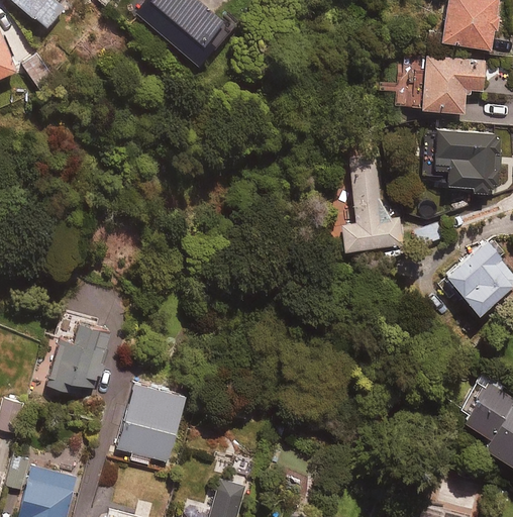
[(11,0),(33,19),(35,16),(47,26),(65,7),(56,0),(11,0)]
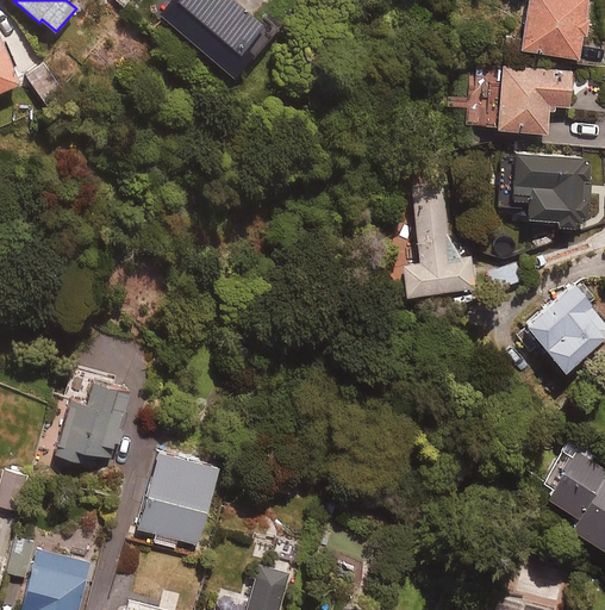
[(592,18),(588,18),(591,0),(529,0),(522,49),(581,60),(586,35),(588,36),(592,18)]
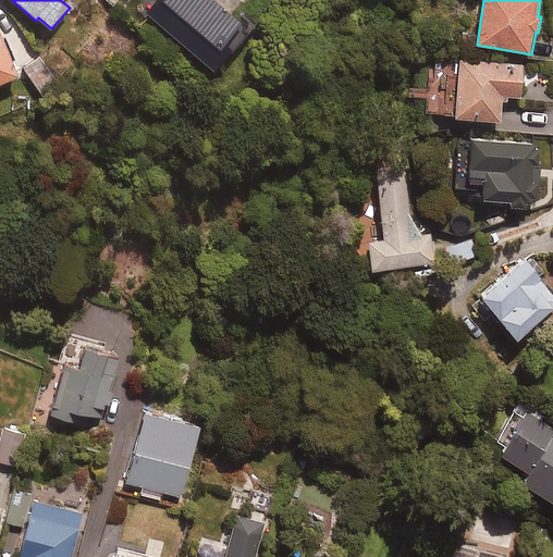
[(0,83),(17,76),(0,33),(0,83)]
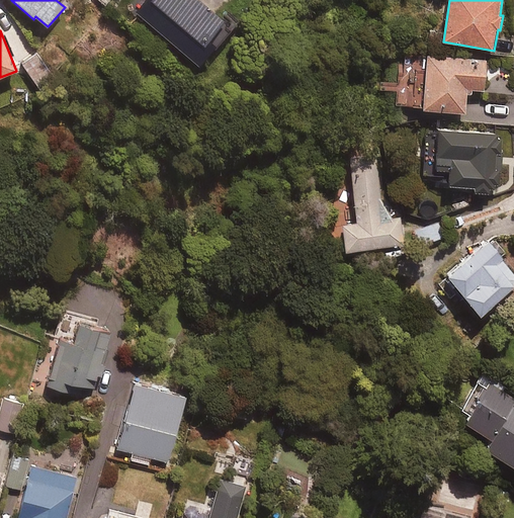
[(58,75),(38,53),(23,66),(43,87),(58,75)]
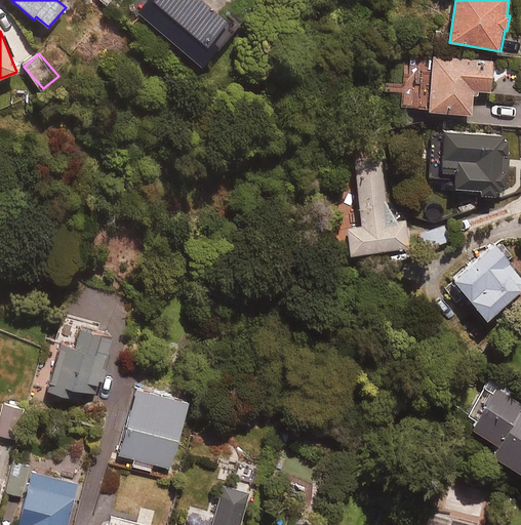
[(494,63),(434,56),(432,73),(407,71),(403,106),(428,108),(427,112),(471,116),(474,92),(491,94),(494,63)]
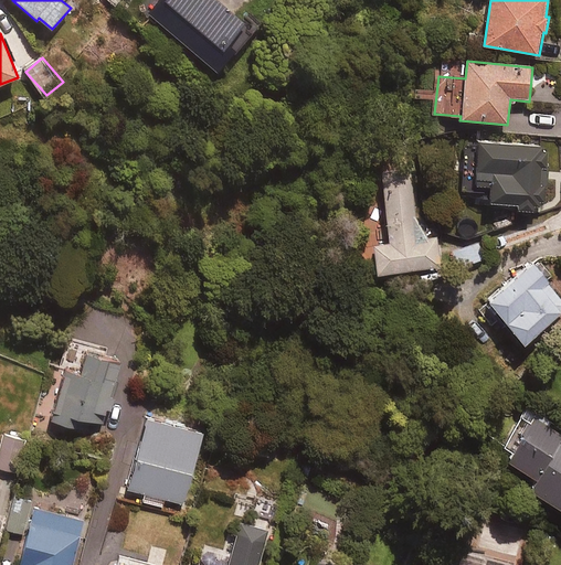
[(549,147),(478,144),(476,188),(491,189),(490,203),(521,205),(521,211),(546,212),(549,147)]
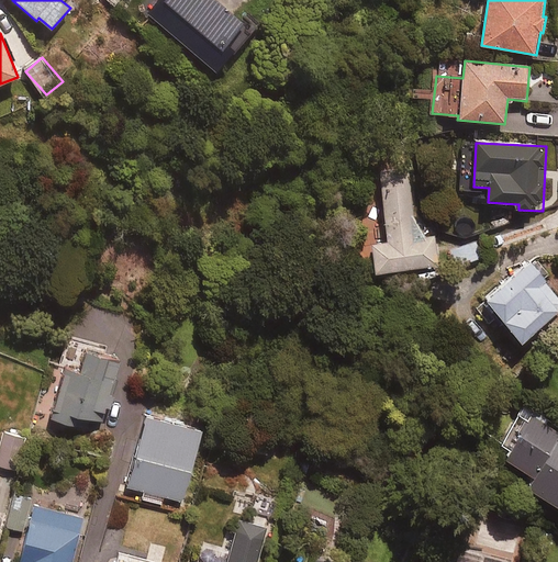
[(417,242),(411,181),(381,184),(388,244),(370,245),(374,273),(438,267),(436,239),(417,242)]
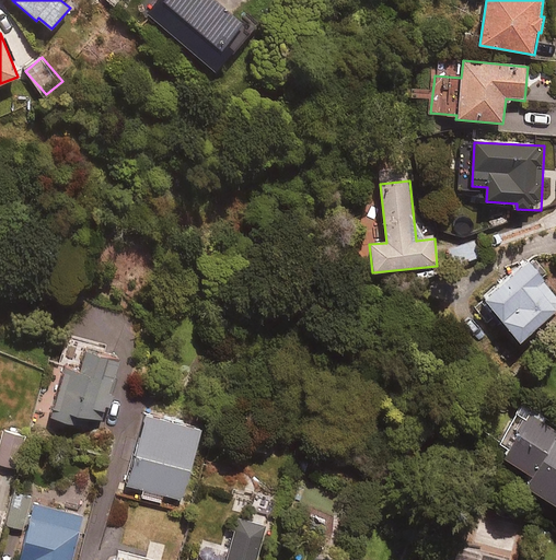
[(555,294),(543,279),(548,276),(535,259),(530,264),(529,263),(483,300),(518,342),(555,310),(555,294)]
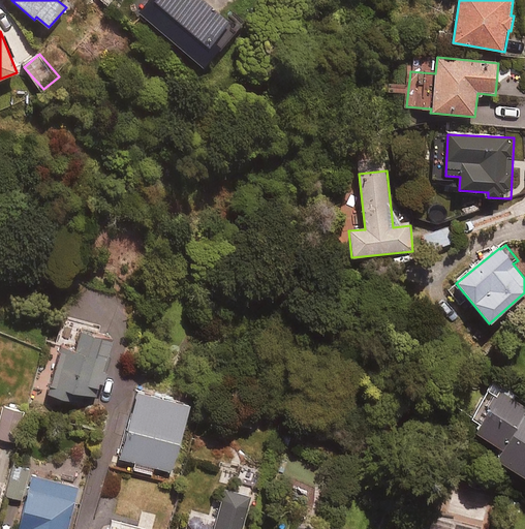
[(118,337),(85,328),(79,348),(67,344),(53,393),(79,400),(82,390),(101,396),(118,337)]
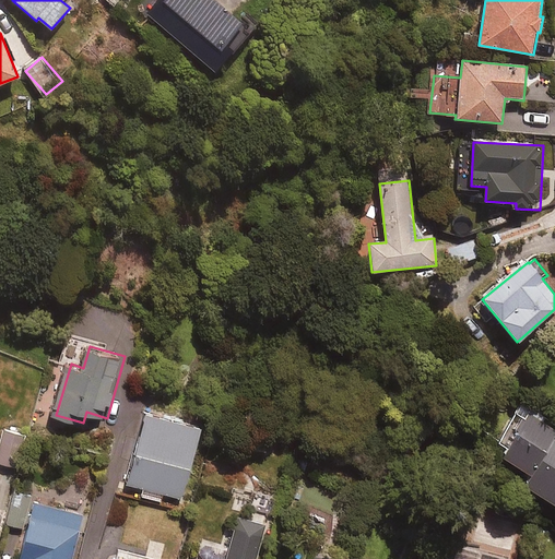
[(554,424),(523,404),(493,451),(530,475),(523,486),(554,506),(554,424)]
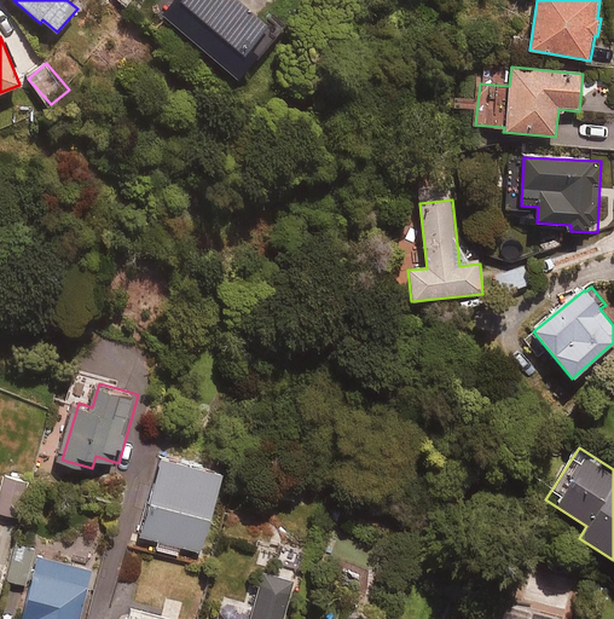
[(220,473),(160,460),(142,537),(162,542),(161,550),(179,554),(180,548),(202,553),(220,473)]
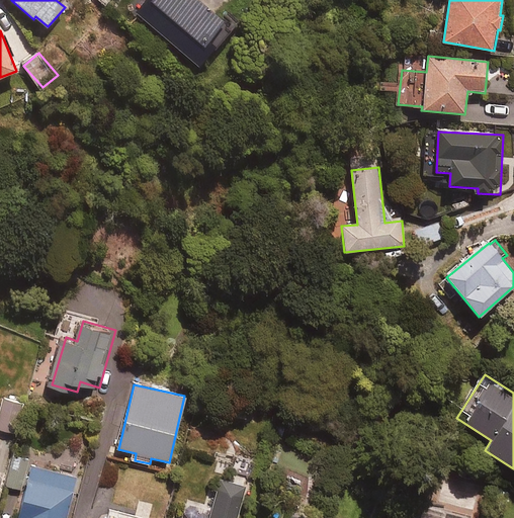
[(31,404),(8,397),(0,425),(0,426),(23,433),(31,404)]
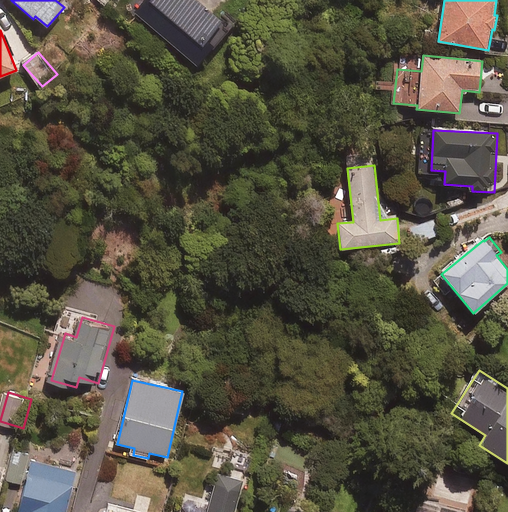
[(33,454),(18,450),(11,479),(25,483),(33,454)]
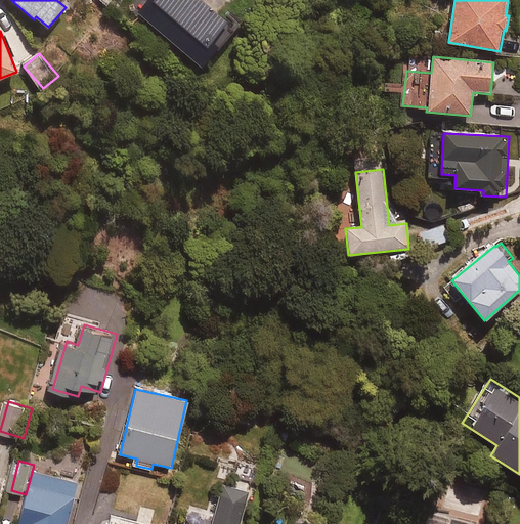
[(72,523),(83,481),(39,470),(24,523),(72,523)]
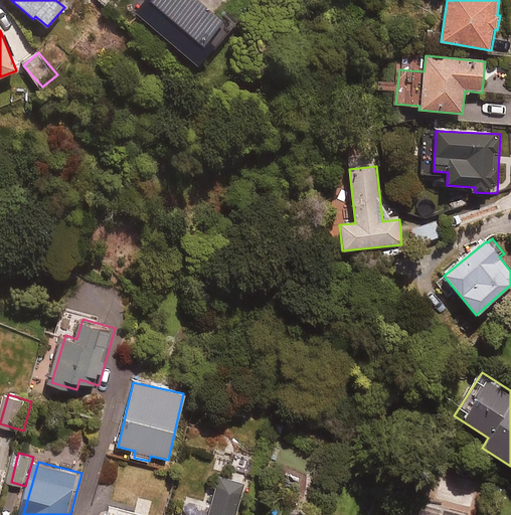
[(235,514),(245,486),(220,479),(209,514),(235,514)]
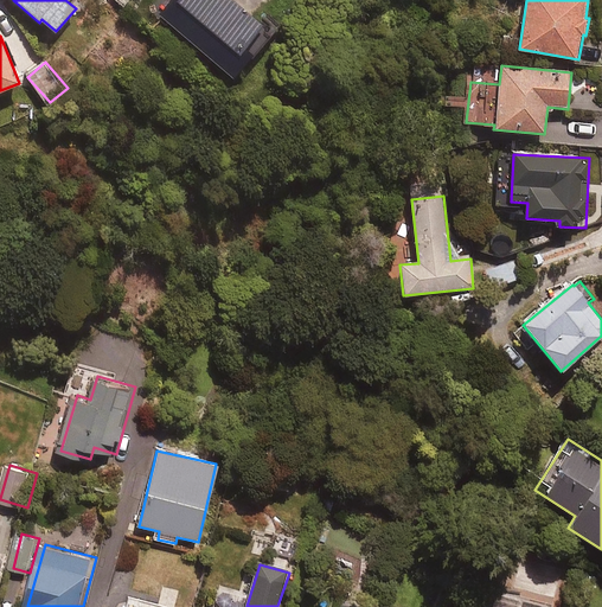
[(550,606),(497,592),(491,606),(550,606)]
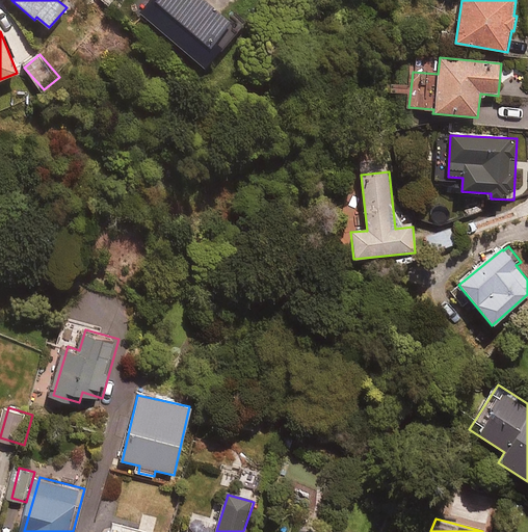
[(110,531),(148,531),(113,523),(110,531)]
